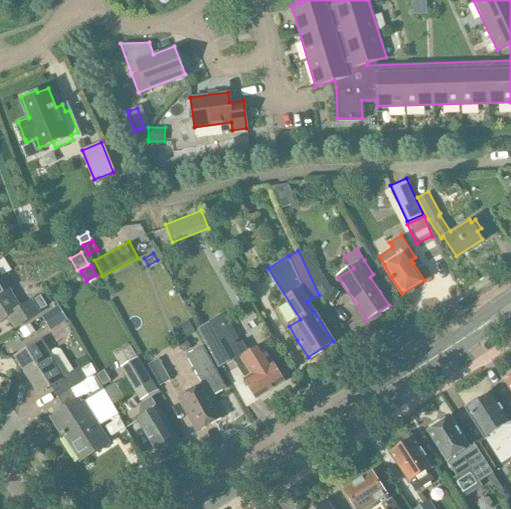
[(0,319),(8,315),(15,326),(39,311),(38,309),(46,304),(40,294),(31,299),(20,306),(0,274),(0,319)]
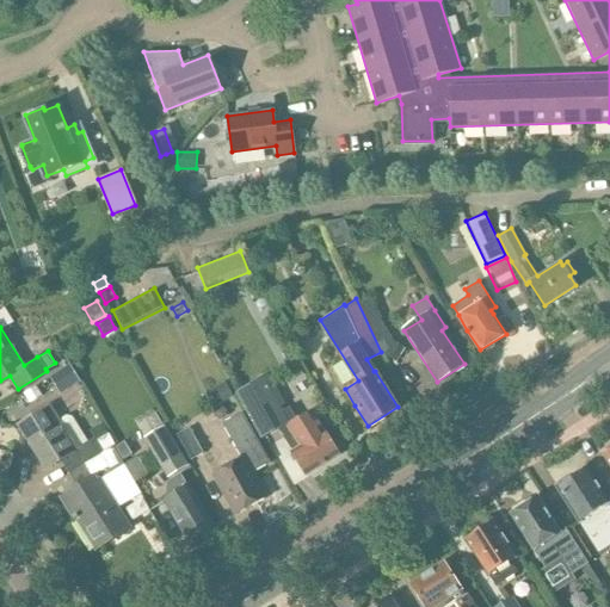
[(392,339),(383,352),(395,360),(404,347),(392,339)]
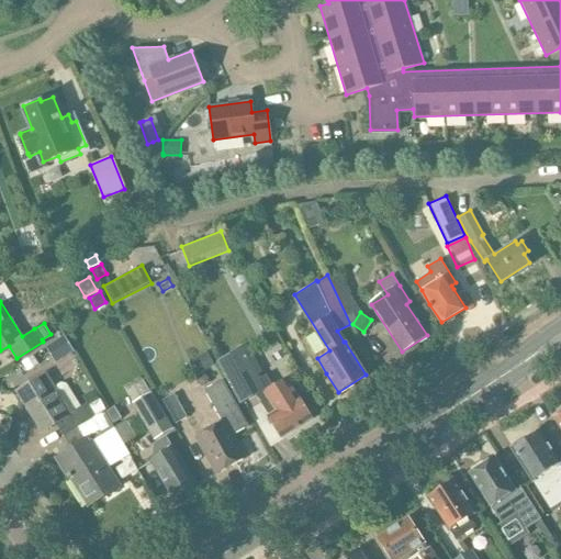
[(64,334),(51,342),(58,355),(71,346),(64,334)]
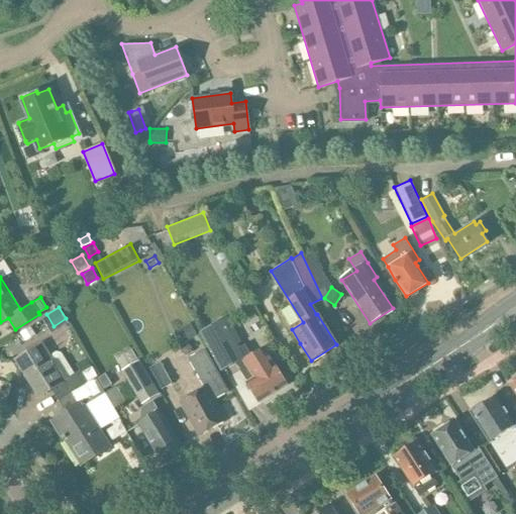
[(223,317),(199,331),(221,369),(234,361),(246,381),(245,381),(259,401),(286,383),(267,353),(261,343),(249,350),(244,342),(239,345),(223,317)]
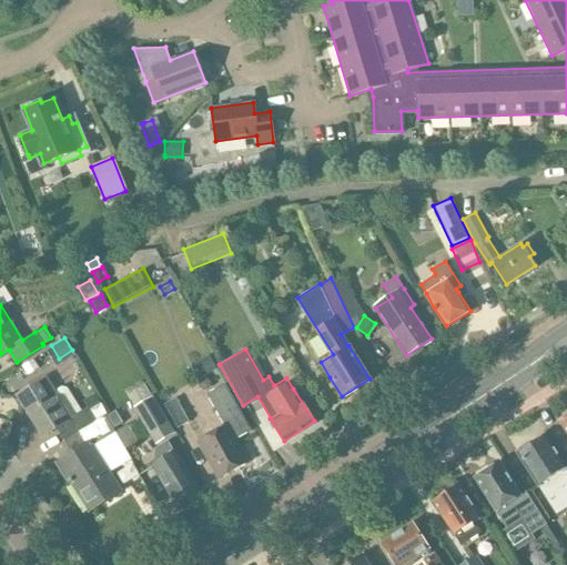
[(202,375),(216,367),(209,353),(194,362),(202,375)]
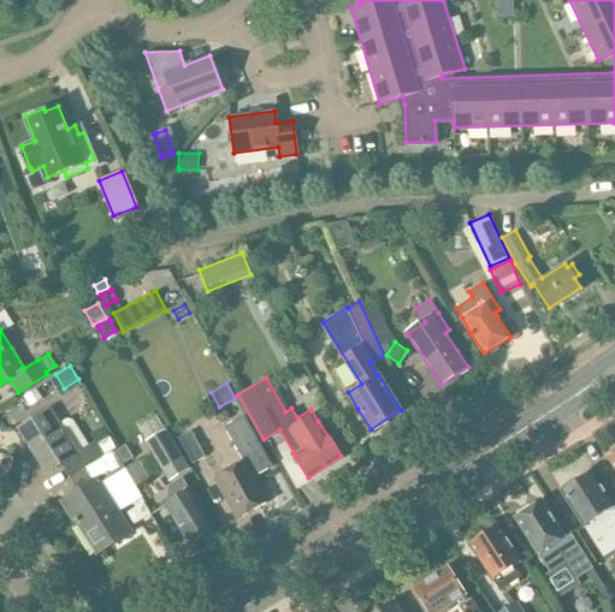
[(35,387),(23,394),(29,405),(41,397),(35,387)]
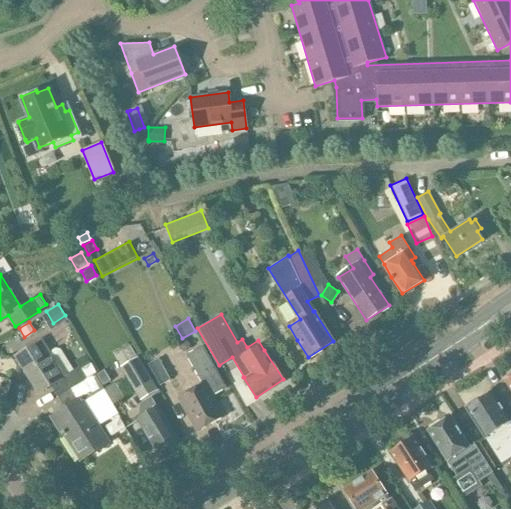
[(43,338),(32,345),(15,356),(38,392),(50,384),(57,396),(95,372),(90,362),(80,368),(79,366),(73,369),(61,349),(55,347),(50,350),(43,338)]
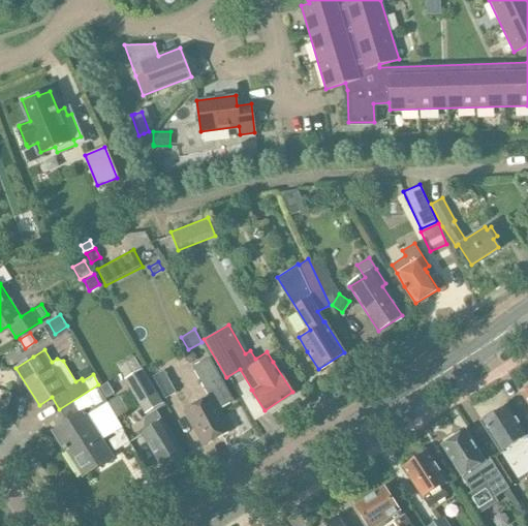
[(132,353),(121,360),(128,372),(140,366),(132,353)]
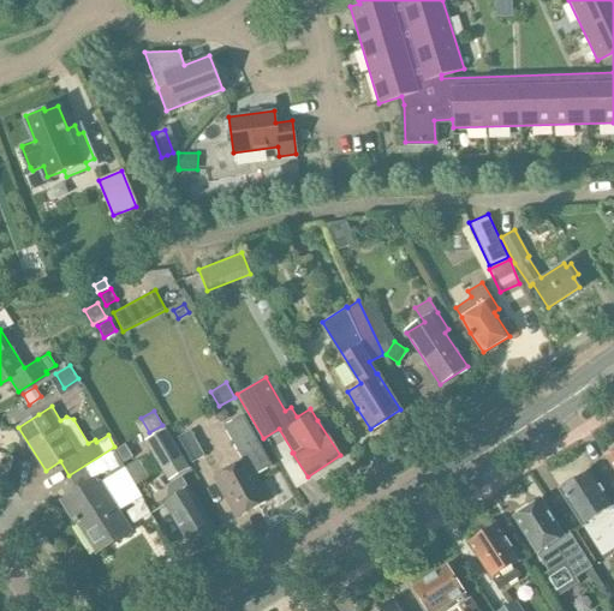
[(243,460),(214,475),(237,516),(267,499),(252,474),(270,463),(243,413),(222,425),(243,460)]
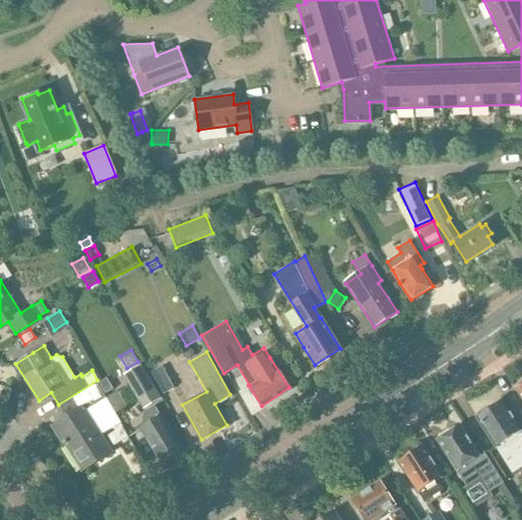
[(140,363),(122,374),(128,385),(137,399),(142,409),(160,397),(140,363)]
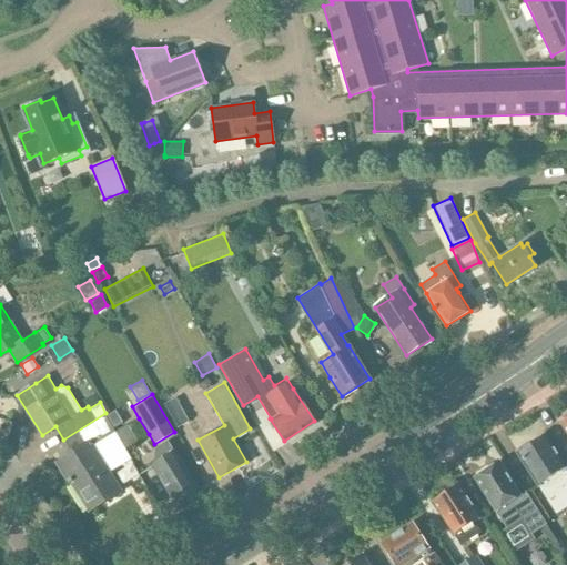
[(175,396),(163,403),(176,426),(189,420),(175,396)]
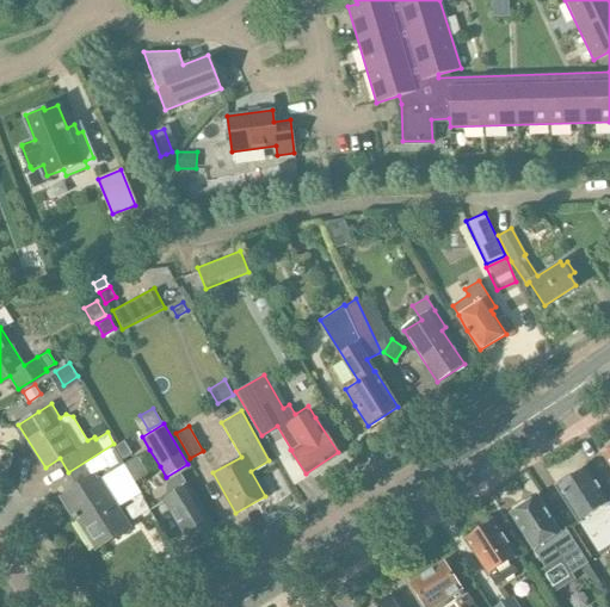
[(131,452),(123,440),(115,446),(123,458),(131,452)]
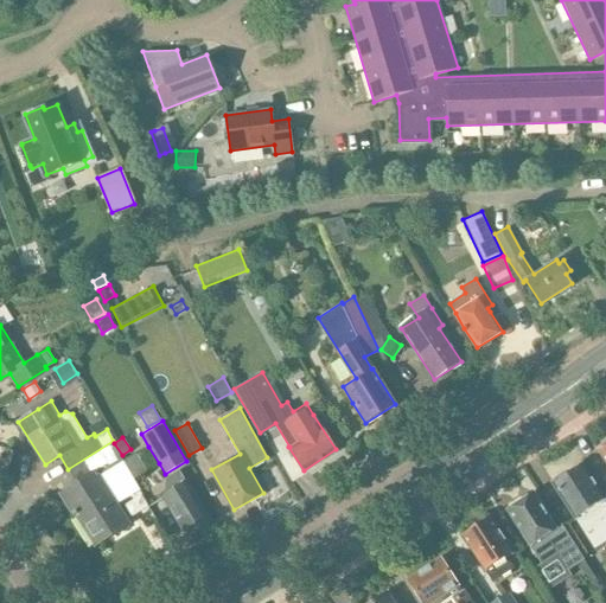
[(113,441),(68,469),(77,482),(63,492),(74,511),(71,512),(74,515),(80,513),(96,539),(94,541),(95,544),(128,523),(97,475),(122,460),(113,441)]
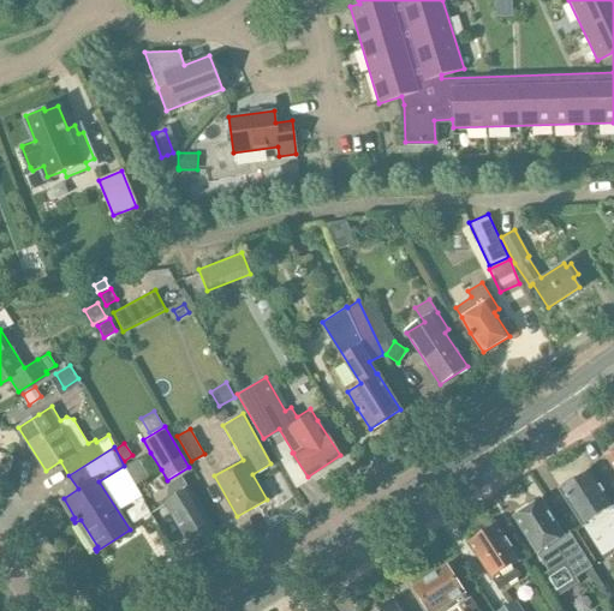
[(560,489),(573,509),(583,523),(594,516),(613,546),(613,545),(613,510),(588,471),(560,489)]
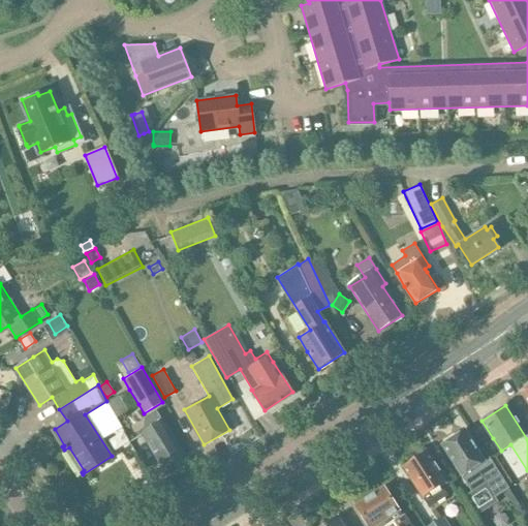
[(145,415),(151,426),(141,432),(163,467),(184,455),(161,419),(155,409),(145,415)]
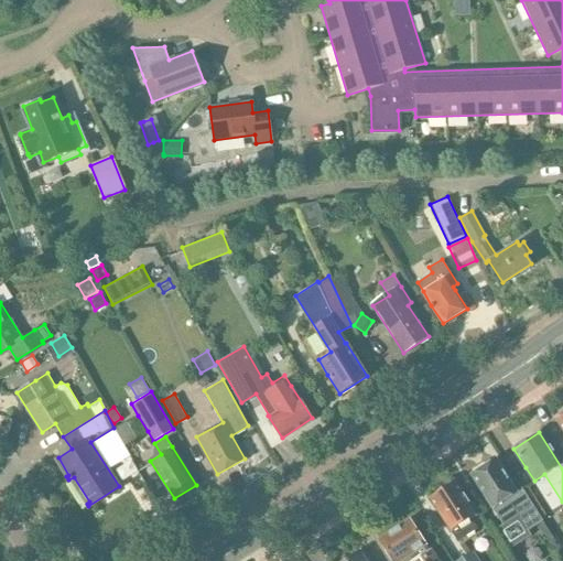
[(516,491),(507,476),(495,457),(471,473),(491,506),(502,525),(519,515),(528,528),(543,518),(522,486),(516,491)]
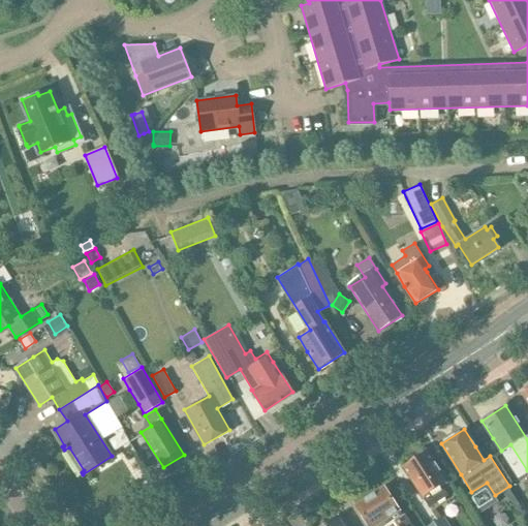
[(445,482),(437,468),(426,451),(402,465),(428,506),(445,495),(439,486),(445,482)]
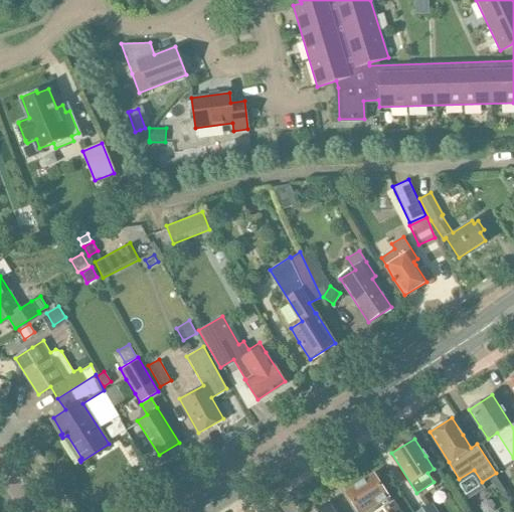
[(391,501),(384,490),(373,473),(345,491),(358,511),(363,511),(367,510),(368,511),(398,511),(391,500),(391,501)]
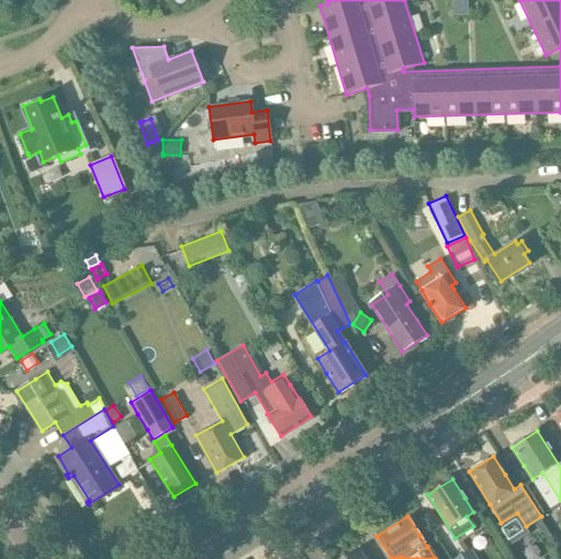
[(450,558),(478,558),(470,546),(450,558)]
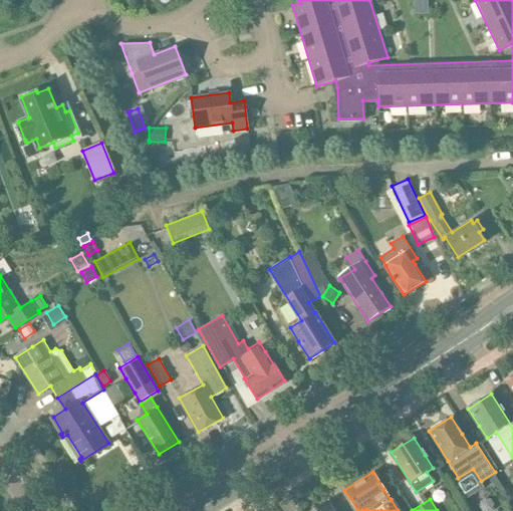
[(332,510),(326,502),(312,510),(332,510)]
